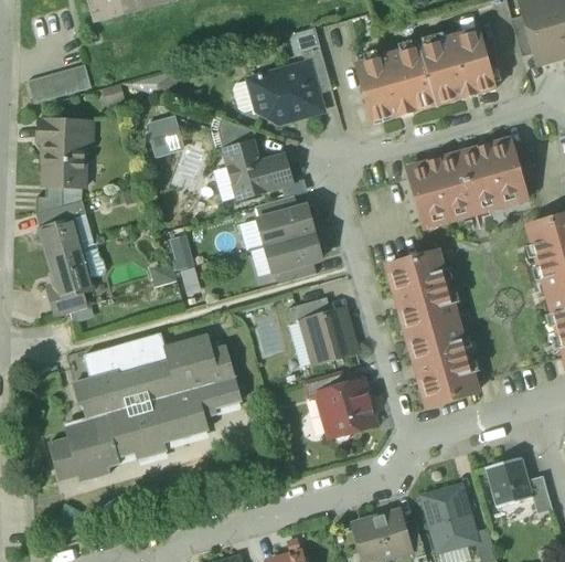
[(87,0),(93,21),(169,0),(87,0)]
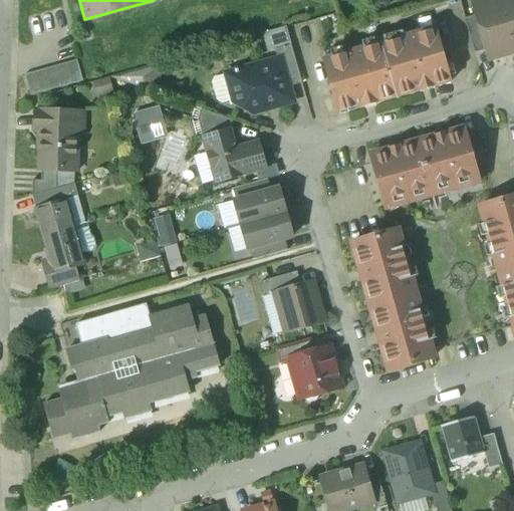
[(497,2),(475,9),(476,14),(486,48),(487,54),(512,47),(513,51),(513,50),(513,0),(496,0),(497,2)]
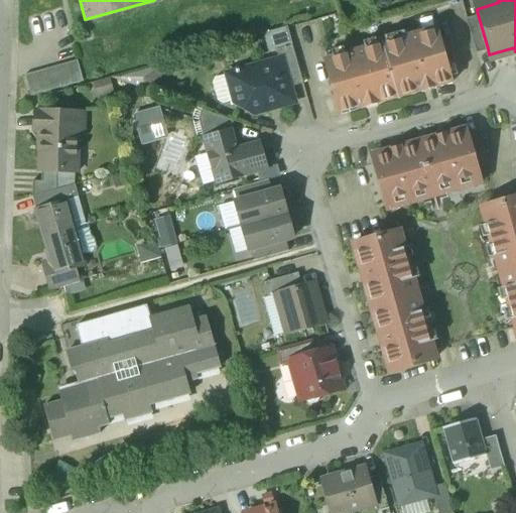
[(478,14),(466,17),(476,51),(488,48),(478,14)]
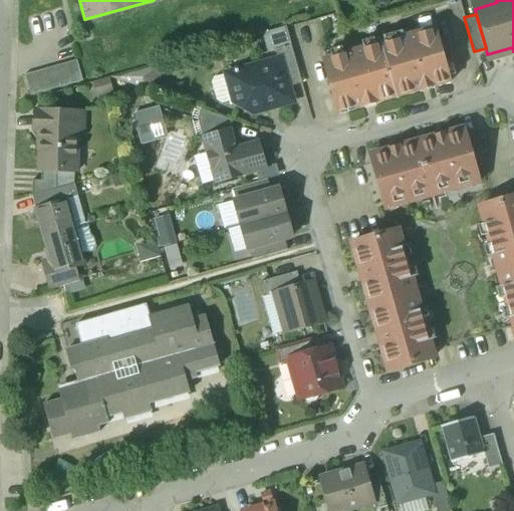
[(436,26),(380,41),(396,95),(451,79),(436,26)]
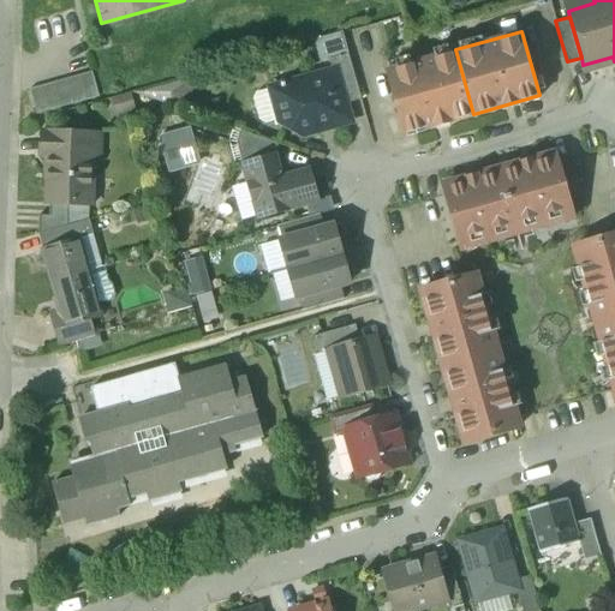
[(455,49),(386,69),(404,133),(473,114),(455,49)]
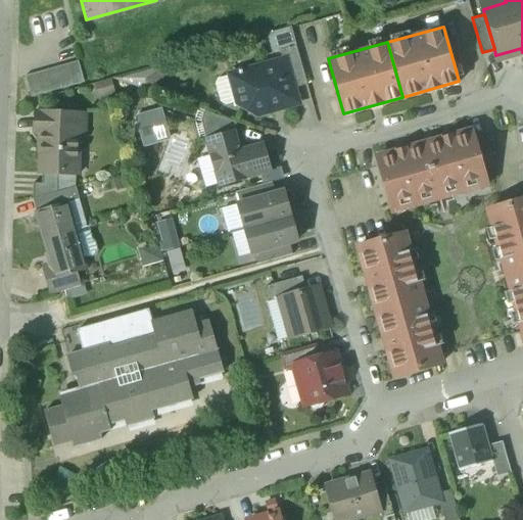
[(296,44),(280,49),(283,59),(284,58),(292,87),(293,87),(306,83),(296,44)]
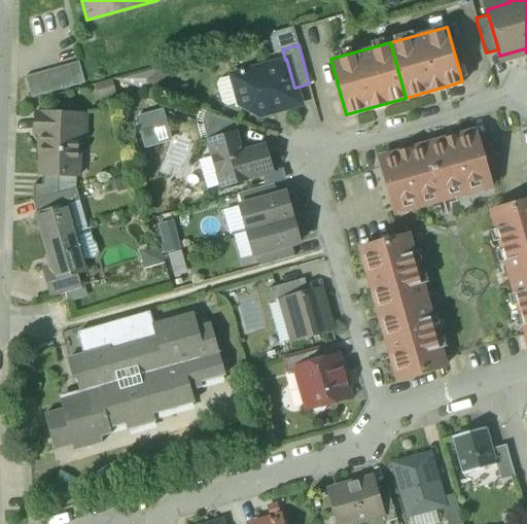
[(285,60),(244,71),(243,70),(241,71),(241,72),(232,74),(241,105),(257,114),(300,102),(295,88),(294,88),(286,59),(285,60)]
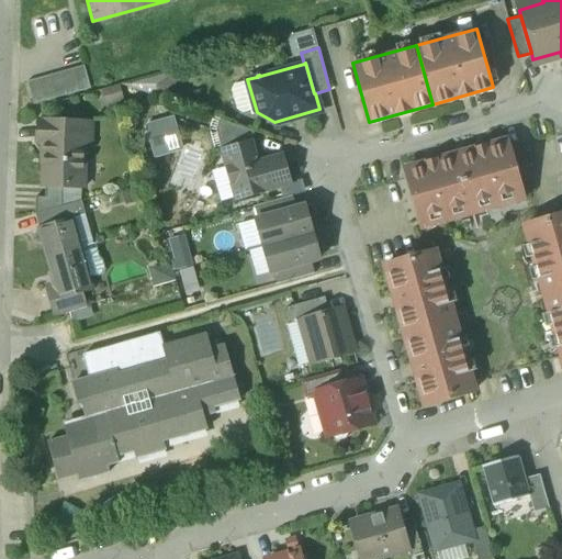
[(83,64),(26,80),(33,103),(90,87),(83,64)]
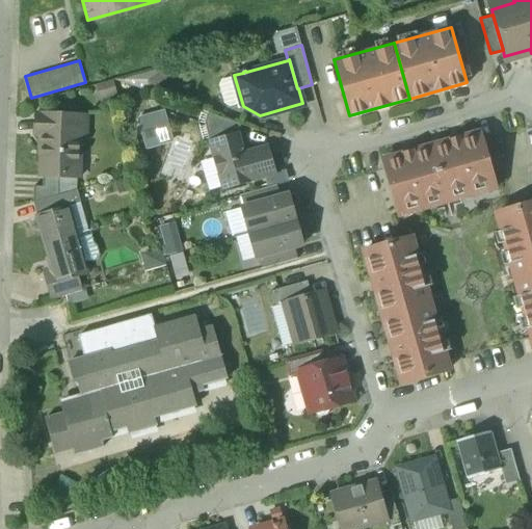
[(97,83),(101,98),(117,94),(113,78),(97,83)]
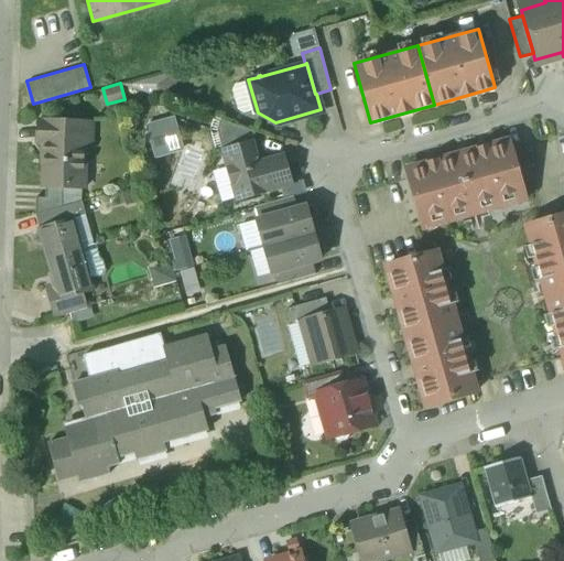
[(256,130),(221,118),(217,129),(223,150),(227,149),(251,142),(256,130)]
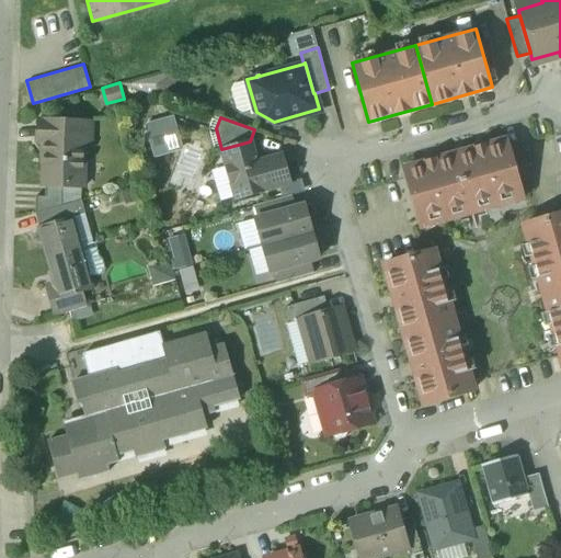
[(91,121),(38,118),(38,141),(43,141),(42,150),(44,150),(43,182),(45,182),(60,183),(60,185),(79,185),(84,186),(84,183),(82,183),(83,143),(90,143),(90,140),(86,140),(87,123),(91,123),(91,121)]
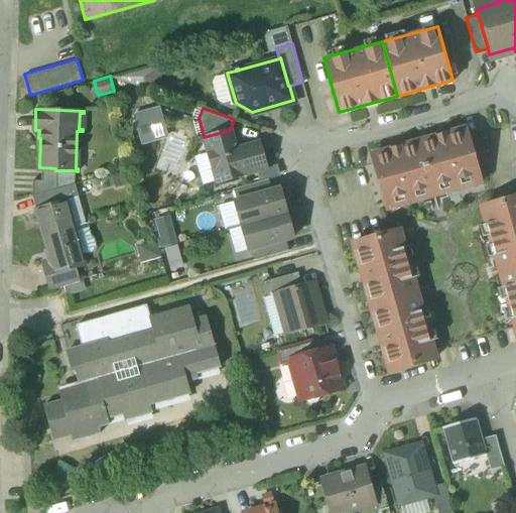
[(465,127),(446,132),(446,131),(444,132),(445,133),(437,135),(437,134),(435,134),(436,135),(418,140),(433,195),(446,190),(446,191),(448,191),(446,186),(455,184),(456,189),(458,188),(458,187),(469,184),(469,185),(471,184),(470,180),(479,177),(465,127)]
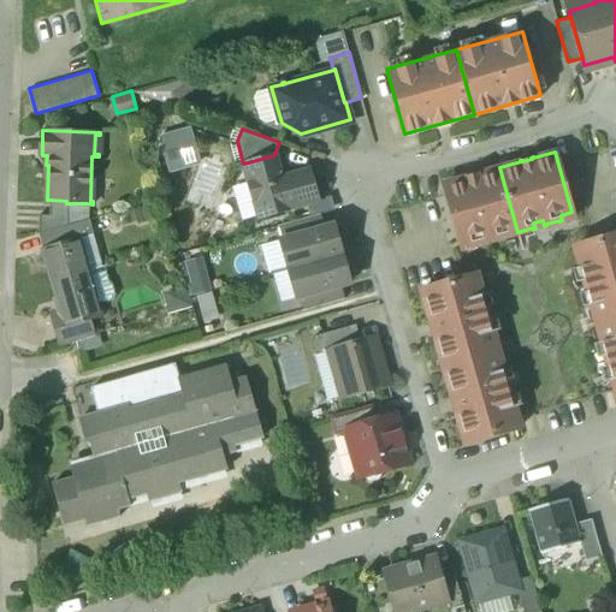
[(308,171),(280,178),(274,155),(248,162),(253,179),(248,180),(254,200),(259,198),(264,214),(317,198),(308,171)]
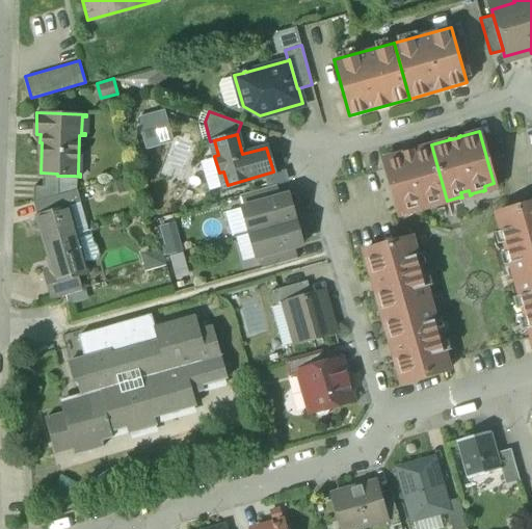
[(431,144),(414,150),(413,149),(411,149),(411,151),(404,153),(403,152),(402,152),(402,153),(383,158),(398,210),(408,207),(409,212),(411,212),(410,211),(422,207),(423,208),(425,208),(423,203),(431,201),(432,206),(434,205),(434,204),(447,201),(431,144)]
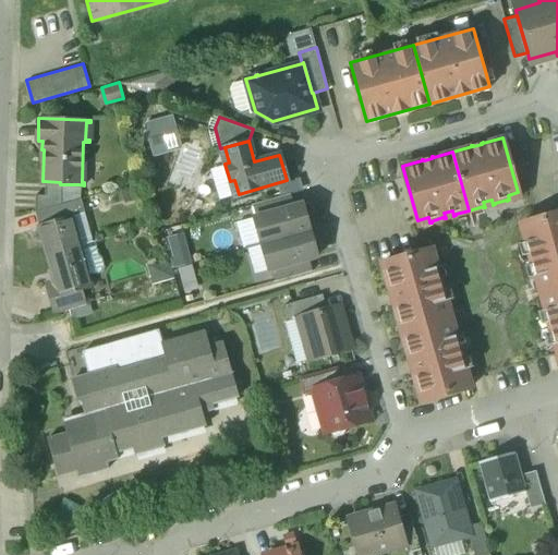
[(60,182),(45,181),(45,194),(35,194),(35,210),(80,198),(79,184),(60,184),(60,182)]
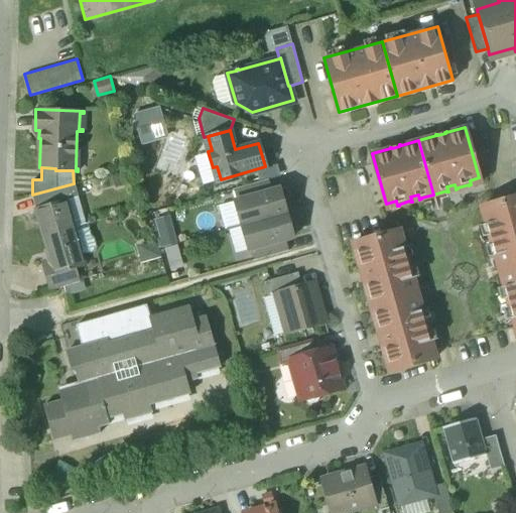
[(268,178),(233,188),(237,200),(271,190),(268,178)]
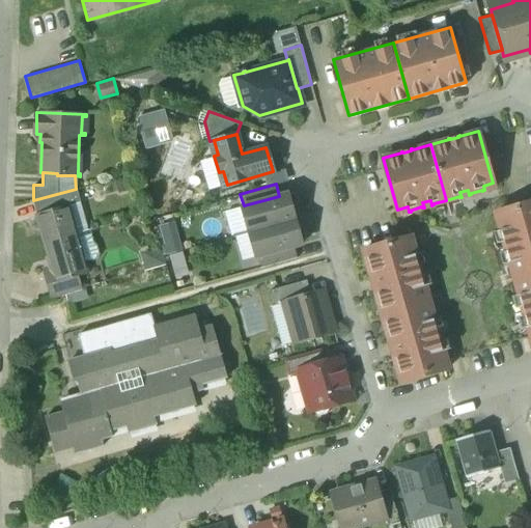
[(76,189),(33,200),(36,213),(67,203),(68,204),(80,201),(76,189)]
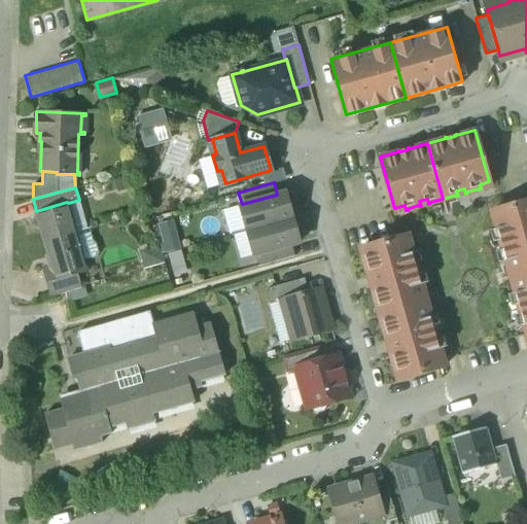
[(242,204),(240,205),(247,230),(292,216),(285,193),(277,195),(242,204)]
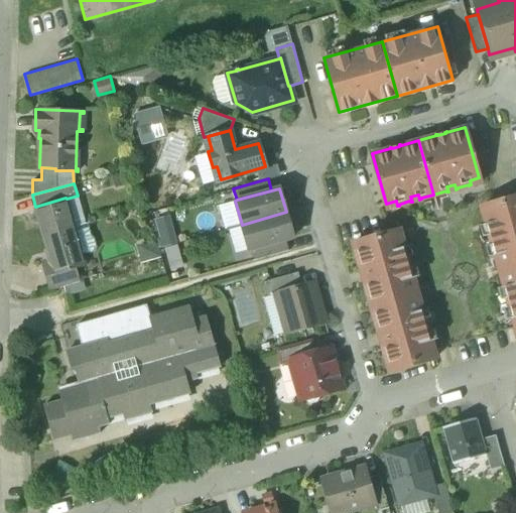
[(515,196),(481,207),(499,270),(515,264),(515,196)]
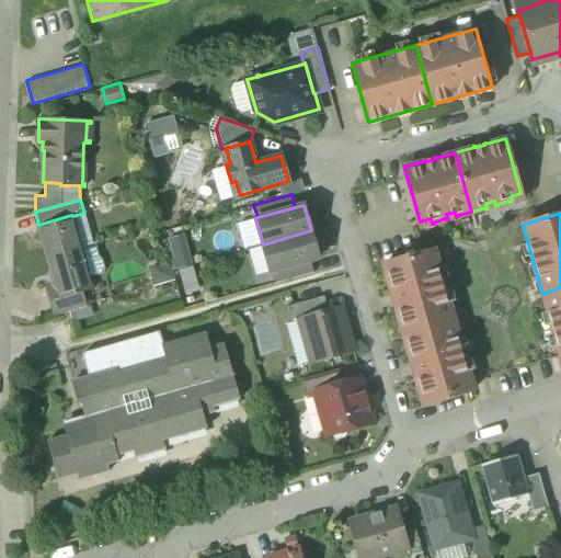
[(71,215),(38,225),(47,254),(80,246),(72,216),(71,215)]
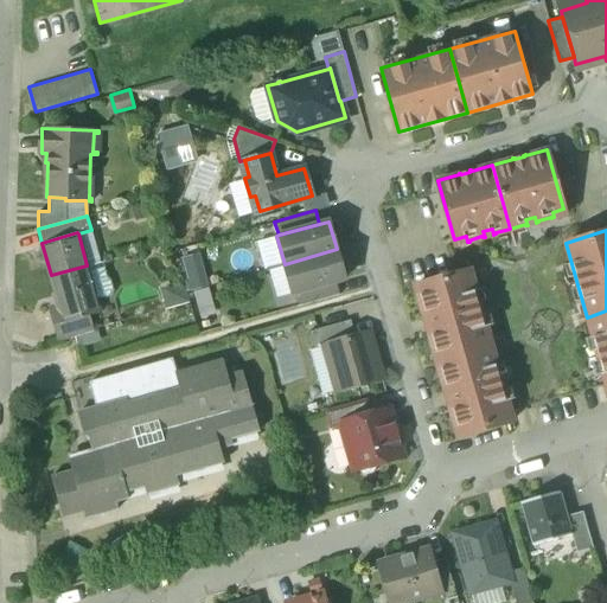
[(337,249),(285,264),(293,292),(336,280),(344,277),(337,249)]
